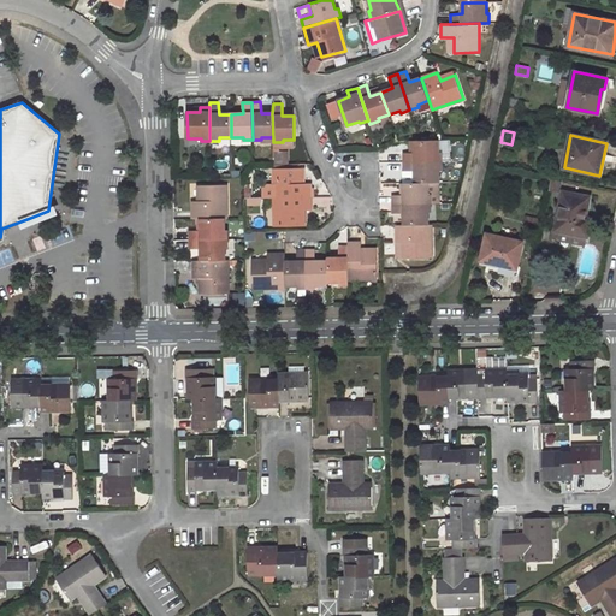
[(415,153),(403,153),(403,161),(442,161),(442,152),(438,152),(438,140),(415,141),(415,153)]
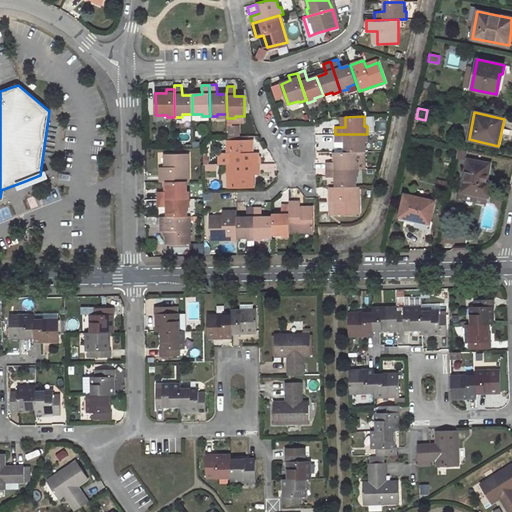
[(335,134),(335,143),(345,143),(345,152),(355,152),(365,152),(365,142),(367,142),(367,134),(335,134)]
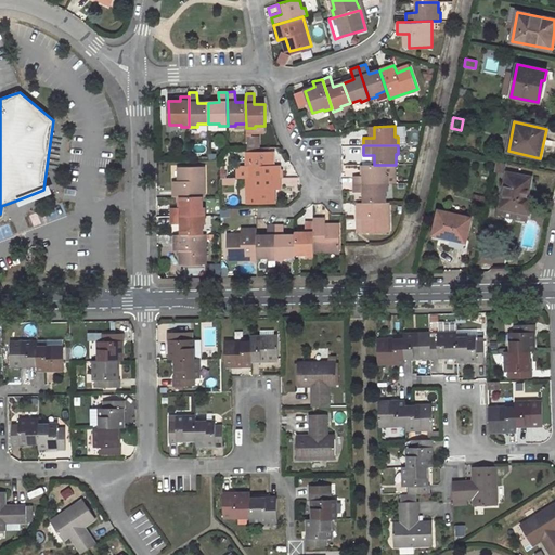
[(274,152),(246,152),(247,179),(281,178),(281,165),(274,166),(274,152)]
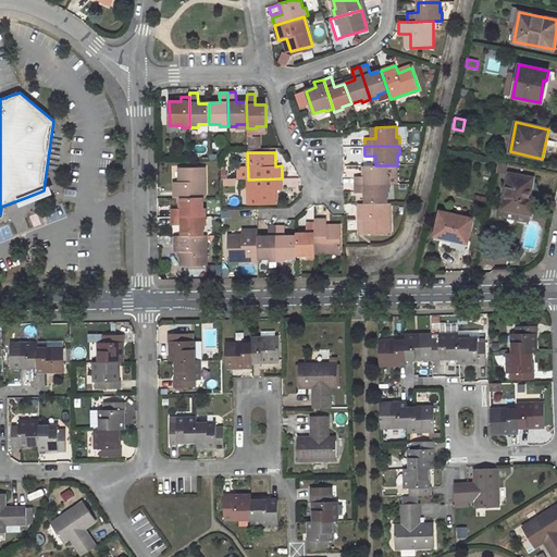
[(355,184),(390,184),(397,184),(397,165),(386,165),(375,165),(364,165),(366,176),(355,176),(355,184)]
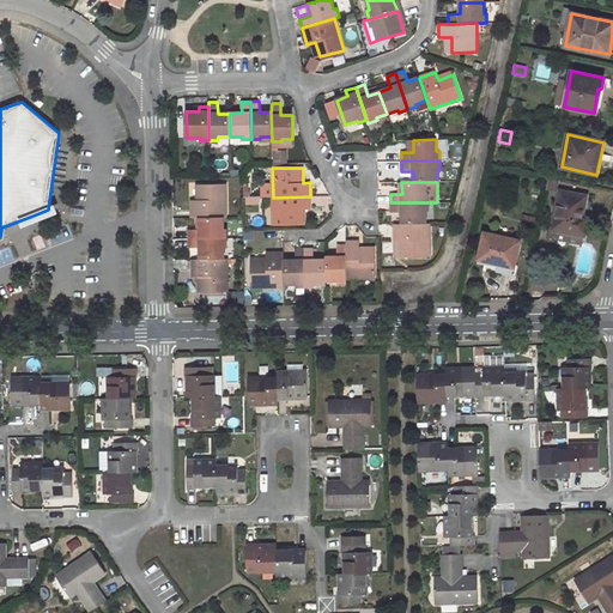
[(192,218),(200,218),(223,217),(226,217),(225,184),(200,184),(201,200),(192,200),(192,218)]
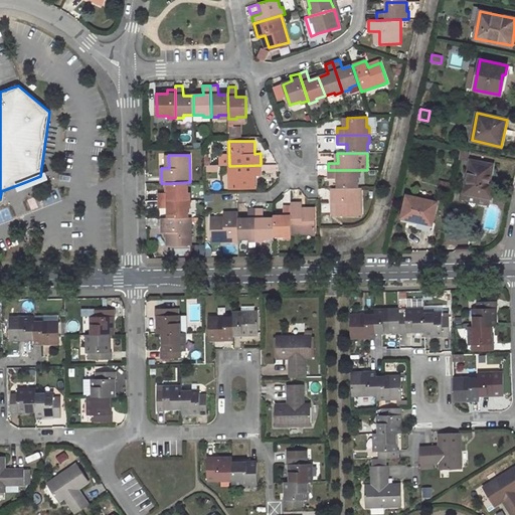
[(471,160),(465,193),(491,199),(494,187),(489,186),(493,165),(471,160)]
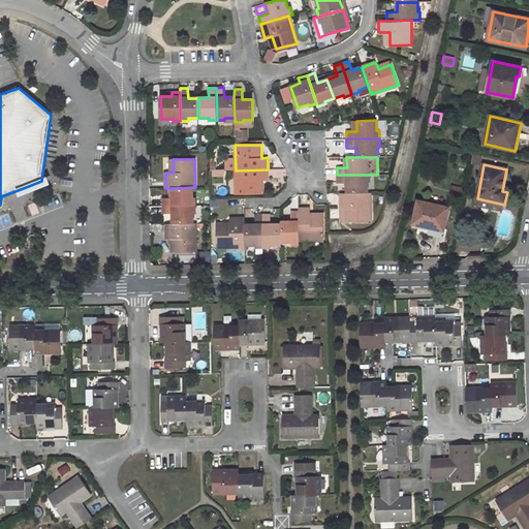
[(236,170),(236,194),(262,193),(262,181),(269,181),(268,169),(236,170)]
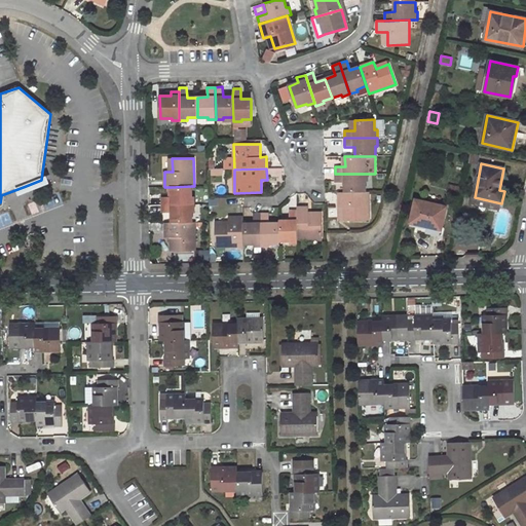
[(335,174),(335,182),(345,183),(345,192),(366,192),(366,182),(368,182),(368,174),(335,174)]
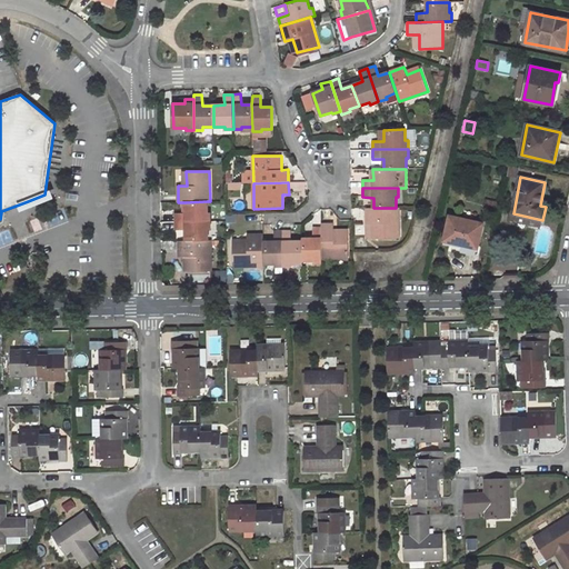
[(487,200),(485,211),(496,213),(498,202),(487,200)]
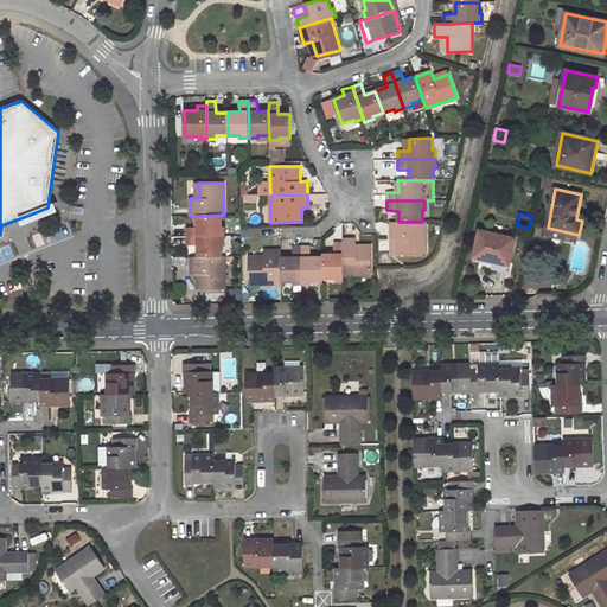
[(198,228),(186,228),(186,237),(224,236),(224,227),(221,227),(221,215),(198,216),(198,228)]
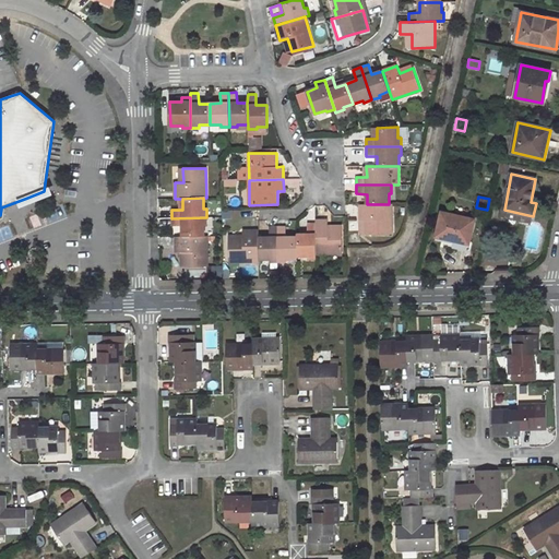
[(361,235),(392,234),(391,204),(389,204),(367,204),(360,204),(361,235)]
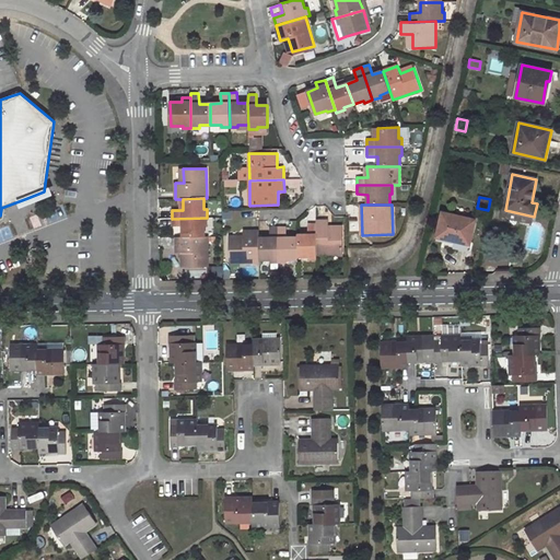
[(443,212),(438,236),(469,244),(475,220),(443,212)]
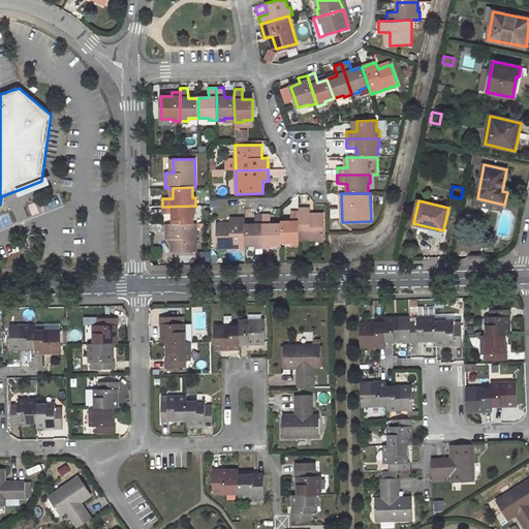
[(162,207),(162,214),(173,214),(173,224),(193,223),(193,213),(195,213),(195,206),(162,207)]
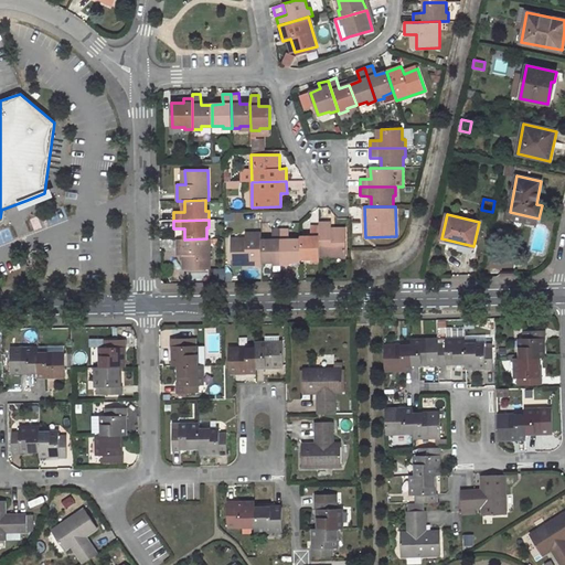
[(319,222),(319,225),(320,256),(345,256),(345,233),(331,233),(331,222),(319,222)]
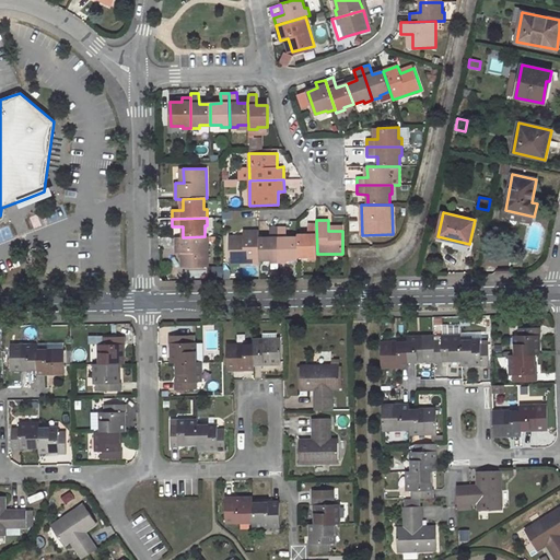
[(298,235),(298,237),(298,257),(308,256),(308,258),(317,258),(317,254),(316,223),(307,224),(307,234),(298,235)]
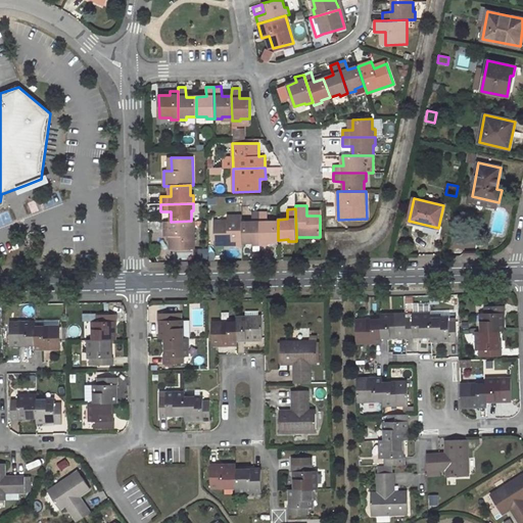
[(251,212),(252,222),(242,223),(242,243),(252,242),(252,245),(260,244),(259,211),(251,212)]
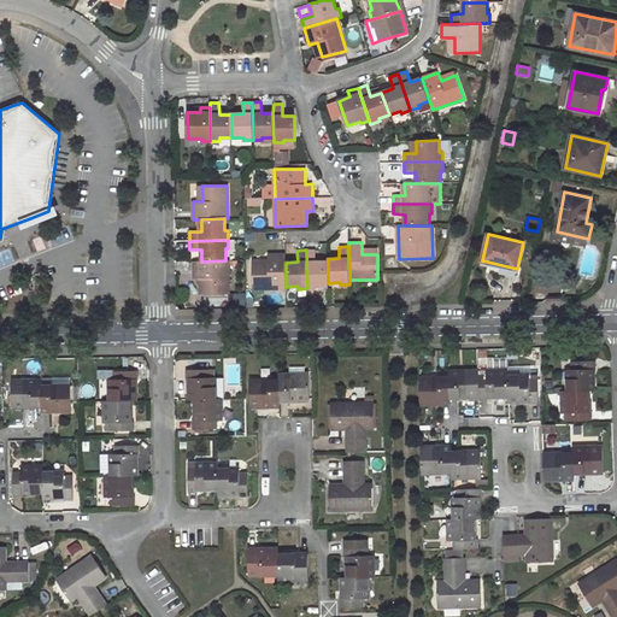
[(328,262),(316,262),(316,250),(306,250),(307,288),(316,288),(316,286),(328,286),(328,283),(328,262)]
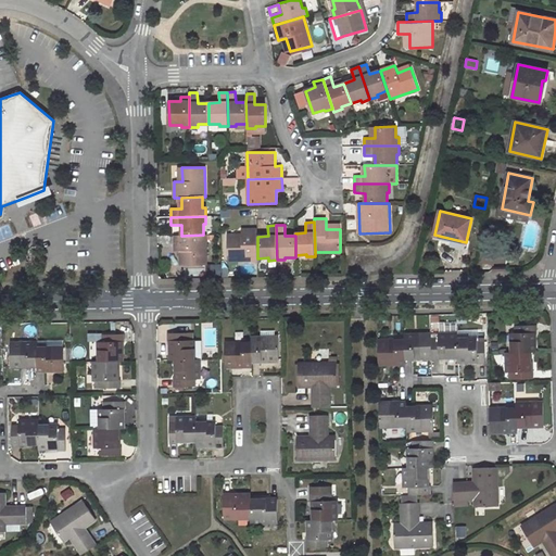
[(227,235),(228,261),(257,261),(257,258),(257,237),(256,229),(241,229),(241,235),(227,235)]
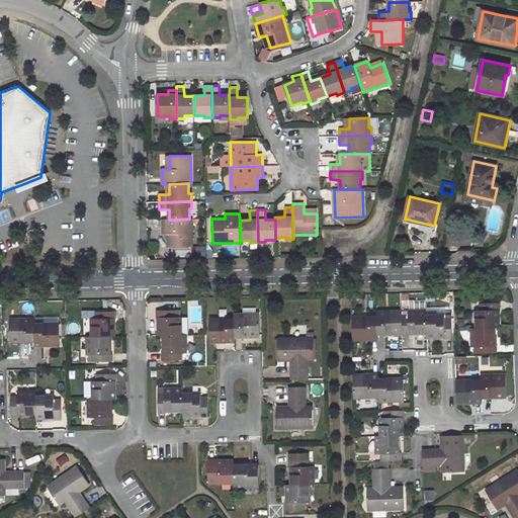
[(171,234),(171,247),(192,247),(191,219),(189,219),(169,220),(163,220),(163,234),(171,234)]
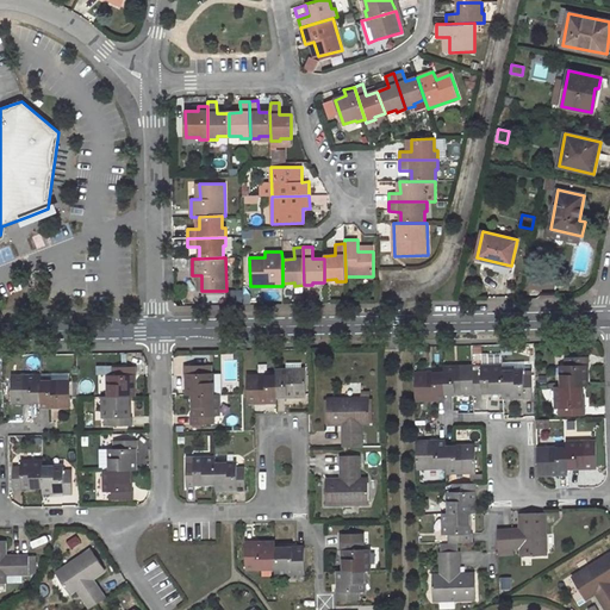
[(589,356),(564,356),(565,365),(560,365),(561,386),(580,386),(586,386),(585,365),(589,365),(589,356)]
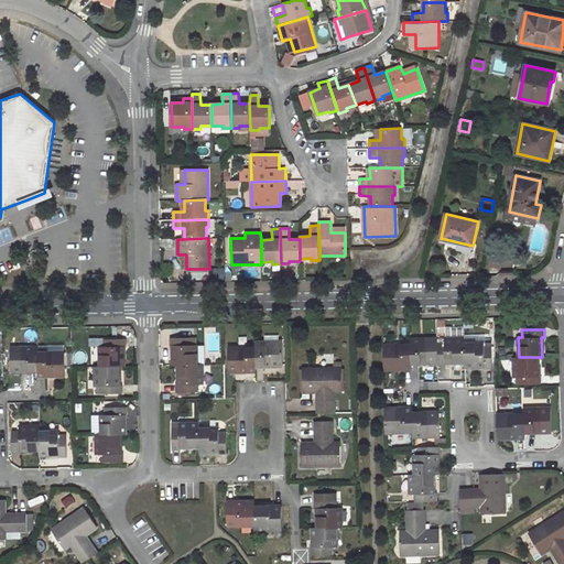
[(192,338),(170,338),(170,346),(173,346),(174,365),(179,365),(196,365),(196,345),(192,345),(192,338)]
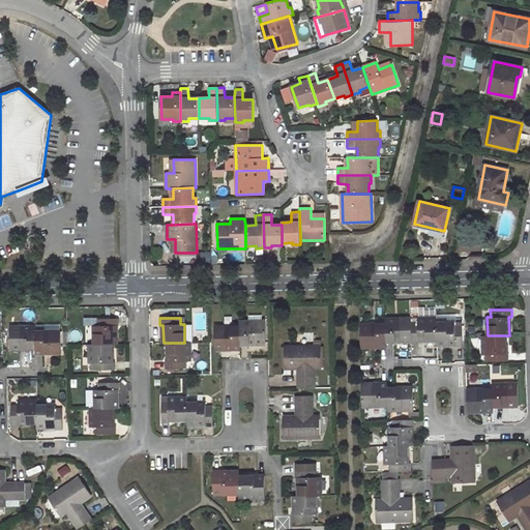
[(119,319),(98,319),(98,326),(94,326),(94,345),(112,344),(116,344),(116,326),(119,326),(119,319)]
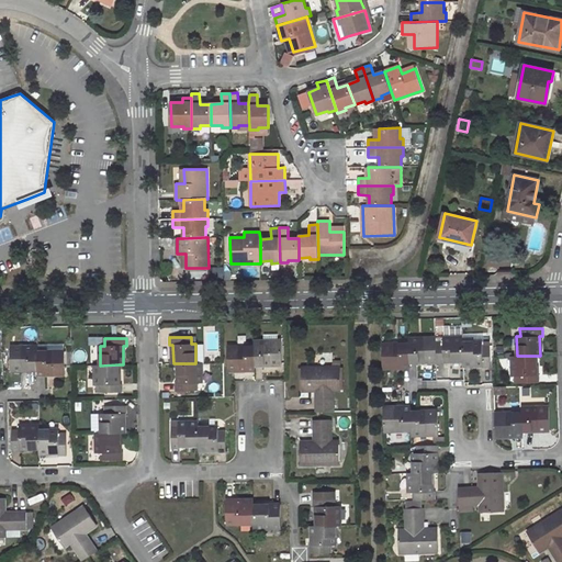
[(436,338),(408,339),(408,344),(408,361),(437,361),(436,343),(436,338)]
